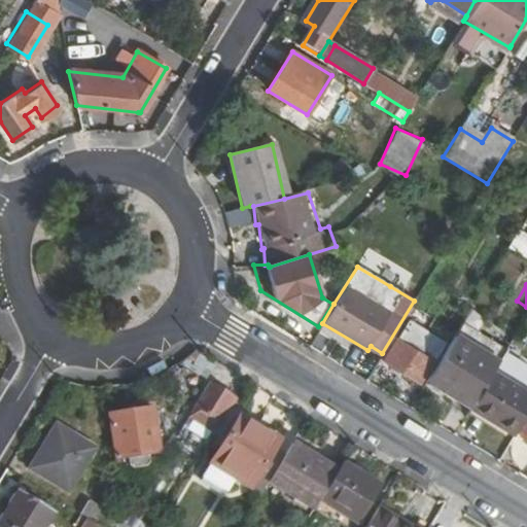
[(409,321),(384,359),(419,381),(444,343),(424,330),(433,316),(413,304),(403,317),(409,321)]
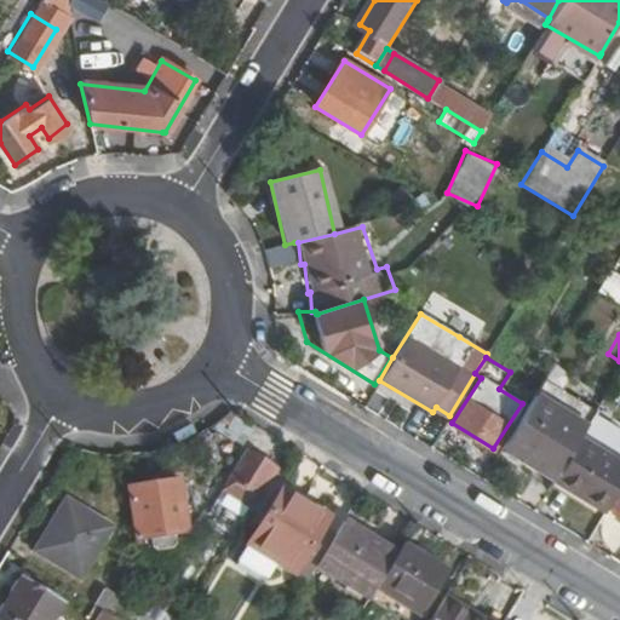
[(530,359),(517,380),(537,392),(550,371),(530,359)]
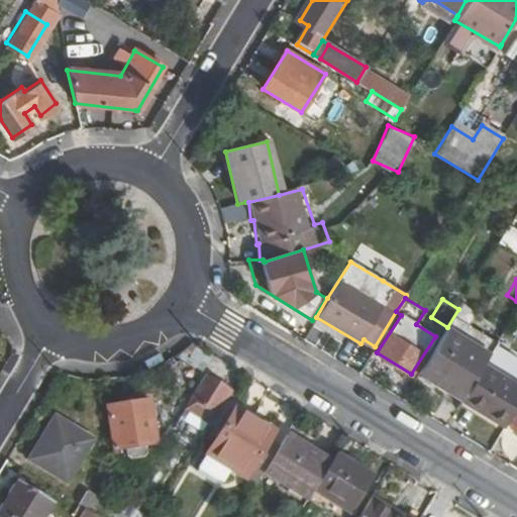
[(446,329),(417,375),(435,386),(438,381),(463,396),(484,363),(489,355),(446,329)]
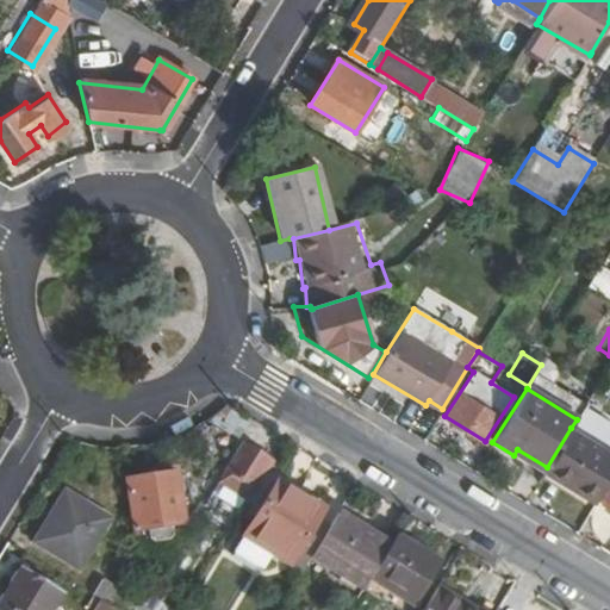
[(609,452),(571,428),(547,467),(598,499),(609,480),(609,452)]
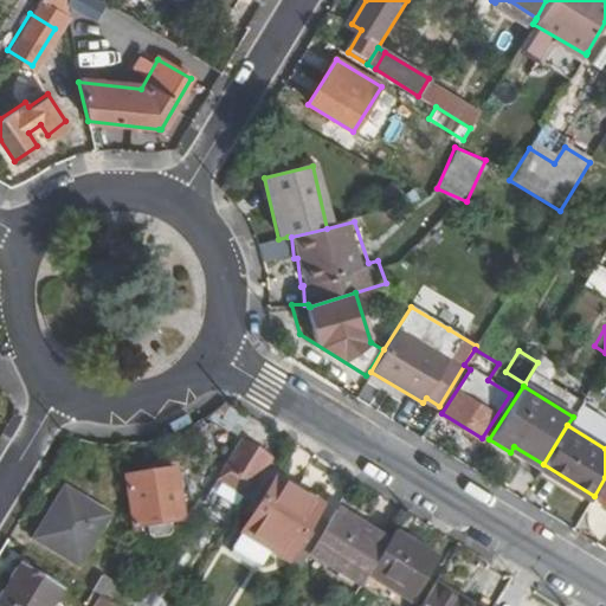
[(240,442),(216,481),(243,497),(260,470),(268,475),(275,464),(240,442)]
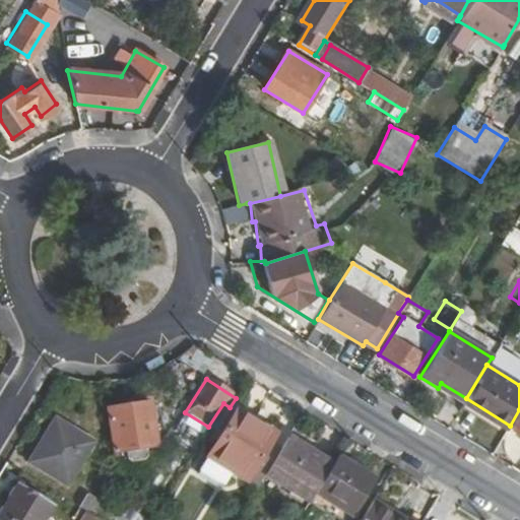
[(105,411),(111,455),(124,453),(125,464),(145,461),(144,449),(157,447),(151,404),(105,411)]
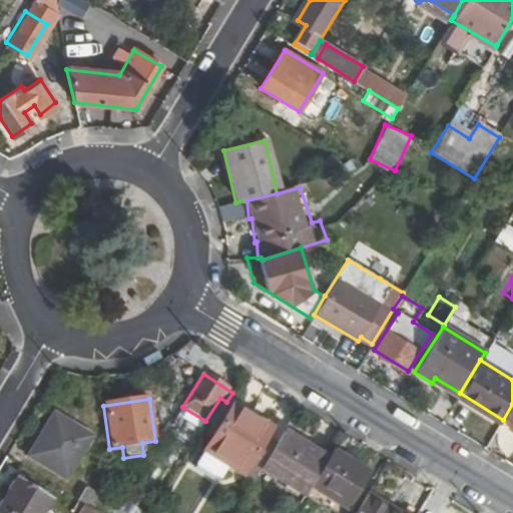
[(233,408),(206,450),(225,462),(244,474),(266,440),(272,431),(233,408)]
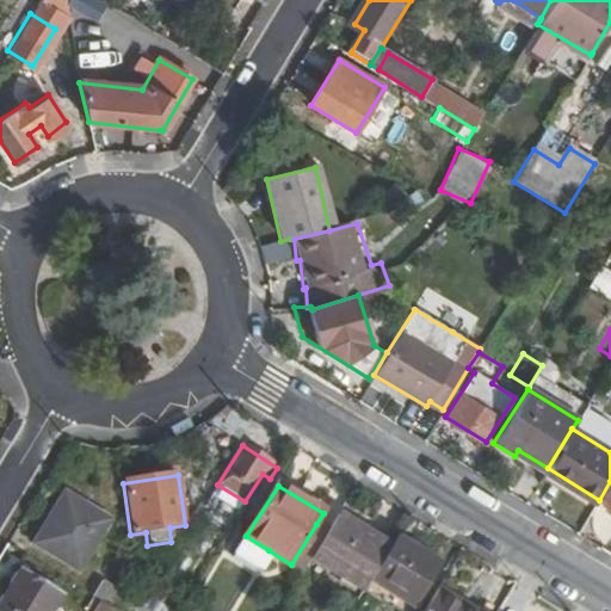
[(65,494),(35,543),(76,569),(106,519),(65,494)]
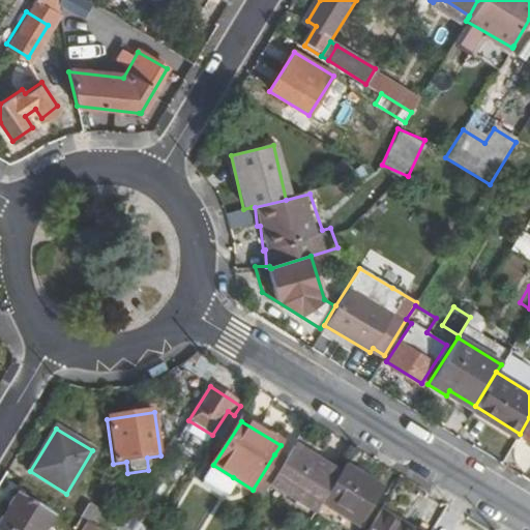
[(285,462),(271,483),(315,511),(330,487),(337,474),(293,447),(285,462)]
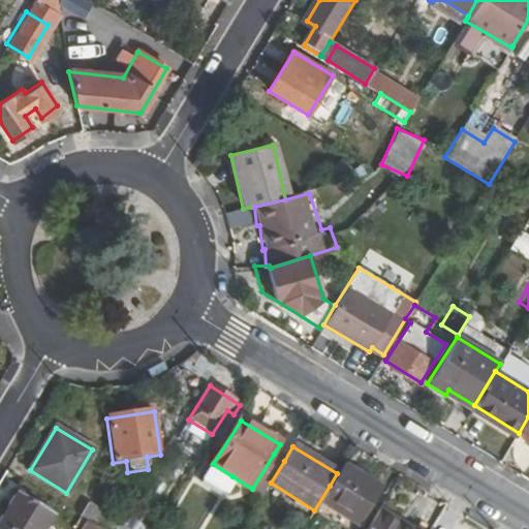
[(284,461),(274,454),(252,489),(262,495),(271,483),(284,461)]
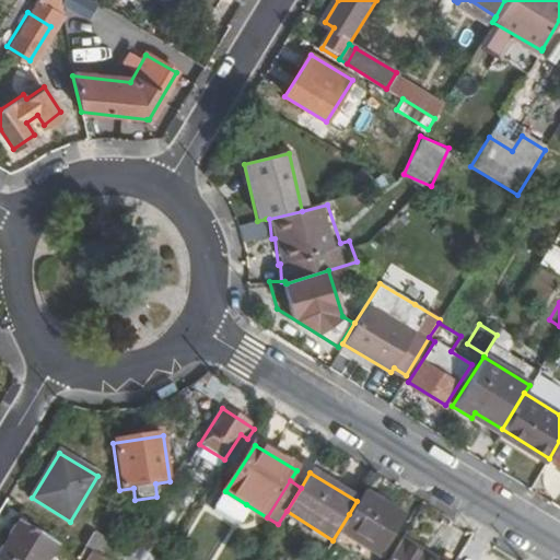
[(225,491),(216,508),(236,521),(246,504),(225,491)]
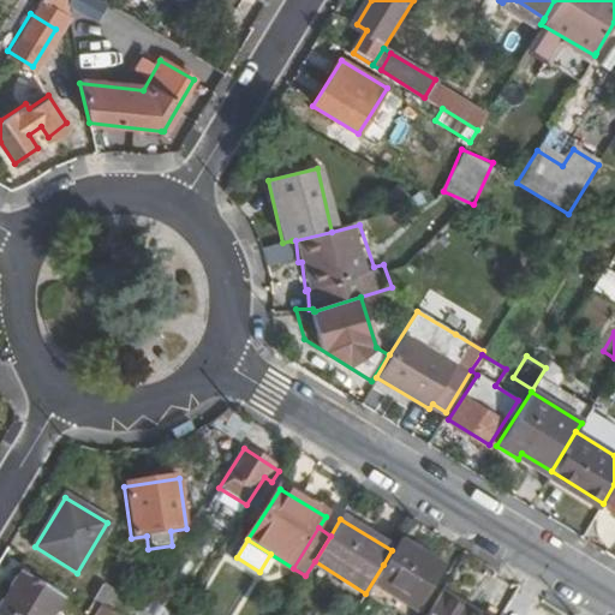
[(383,565),(427,592),(441,569),(398,542),(392,550),(383,565)]
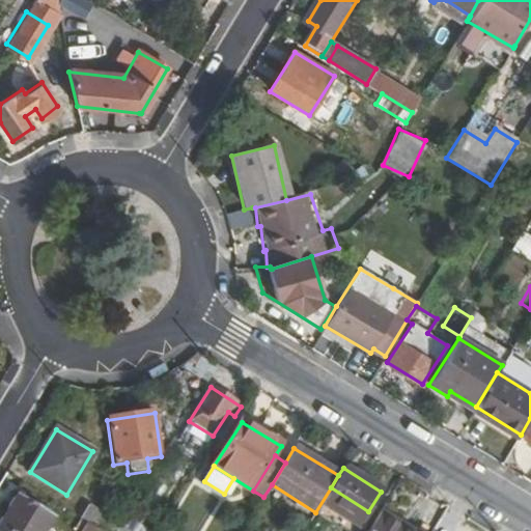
[(18,498),(0,526),(0,530),(45,530),(53,519),(18,498)]
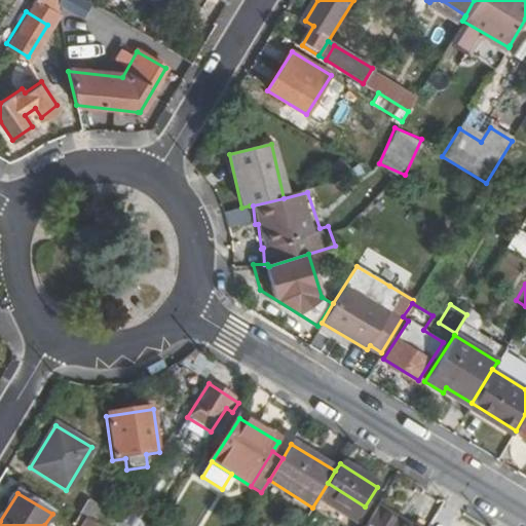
[(78,513),(100,525),(120,525),(120,519),(86,499),(78,513)]
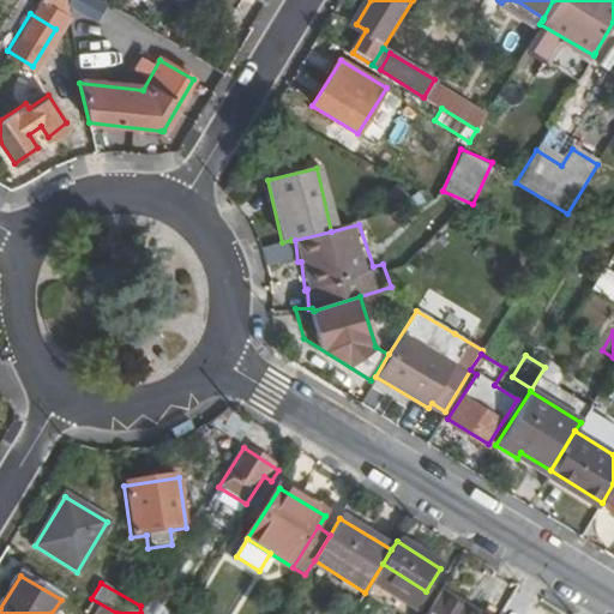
[(471,613),(439,595),(426,613),(471,613)]
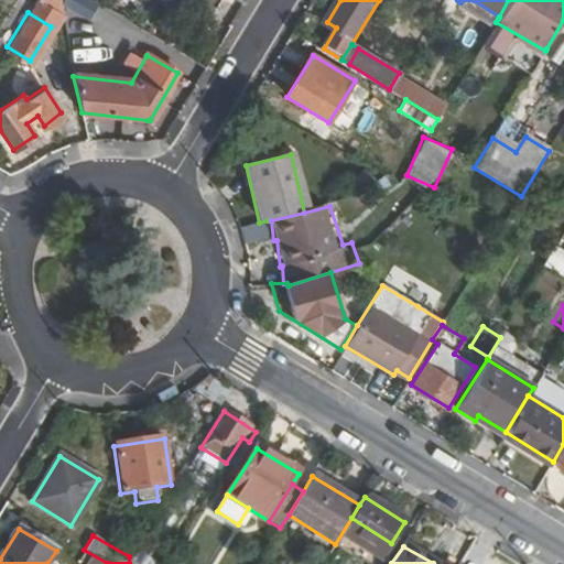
[(77,561),(82,563),(107,563),(84,550),(77,561)]
